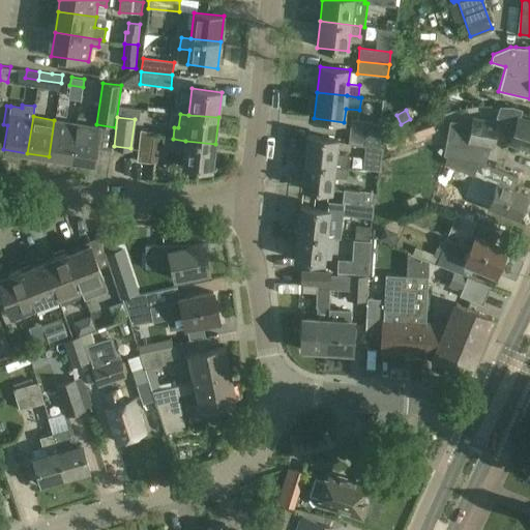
[(450,121),(444,156),(447,156),(478,163),(486,165),(491,147),(494,148),(499,122),(472,117),(471,124),(450,121)]
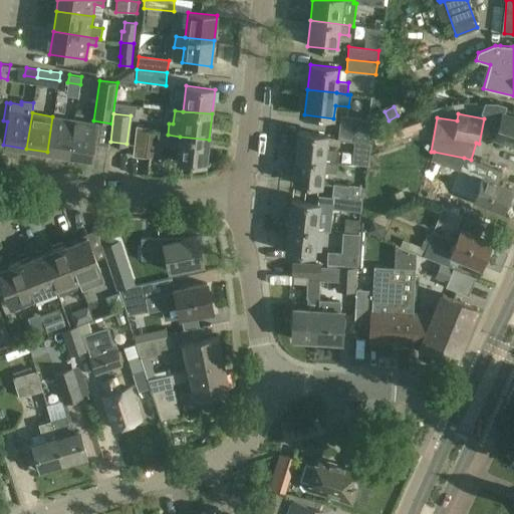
[(495,139),(513,145),(513,116),(503,113),(495,139)]
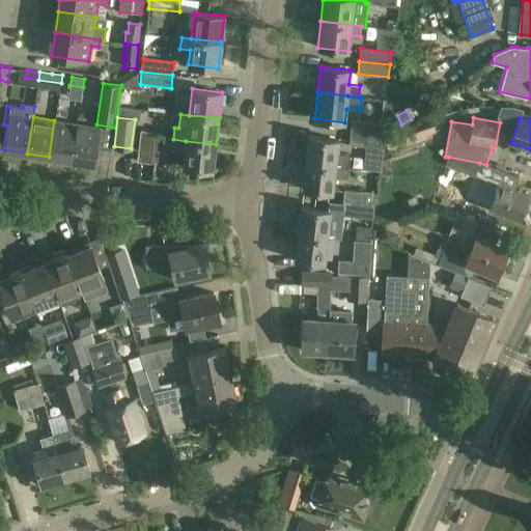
[(352,119),(351,132),(382,135),(383,122),(352,119)]
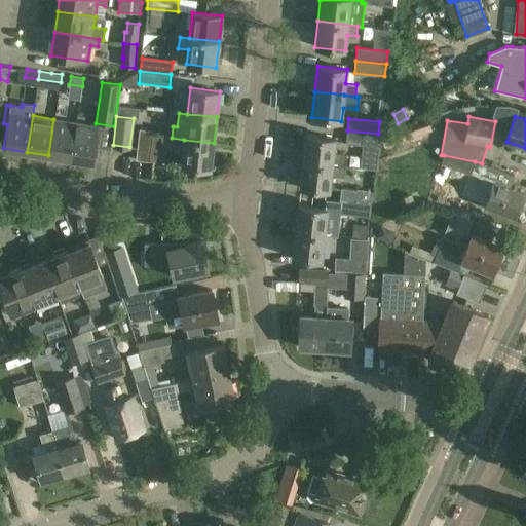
[(48,155),(71,159),(76,122),(53,119),(48,155)]
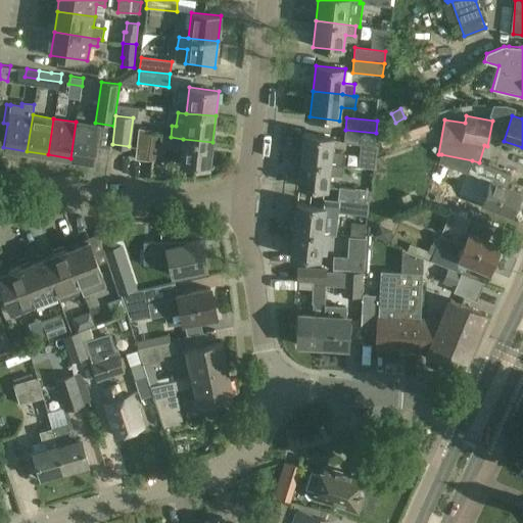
[(384,146),(429,130),(425,119),(381,135),(384,146)]
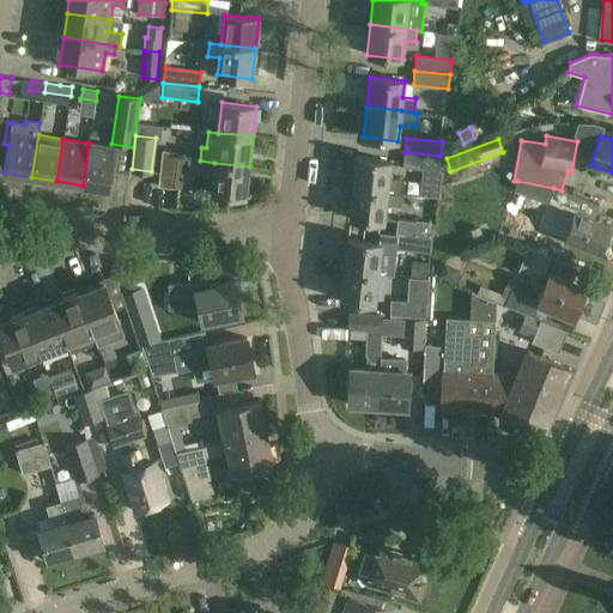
[(115,147),(89,143),(83,186),(109,189),(115,147)]
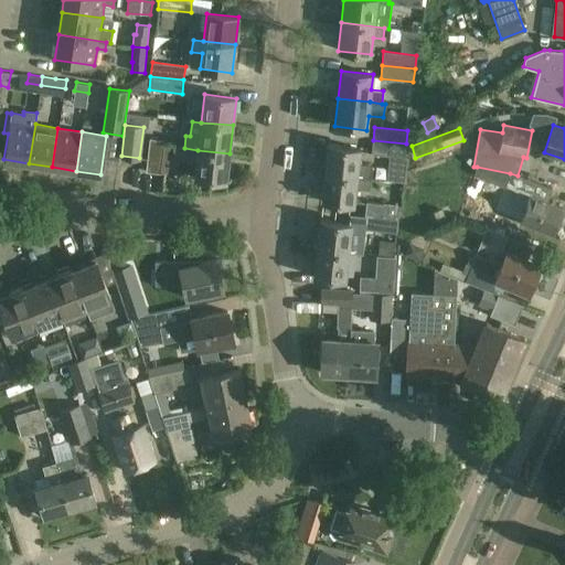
[(146,171),(159,173),(163,140),(150,138),(146,171)]
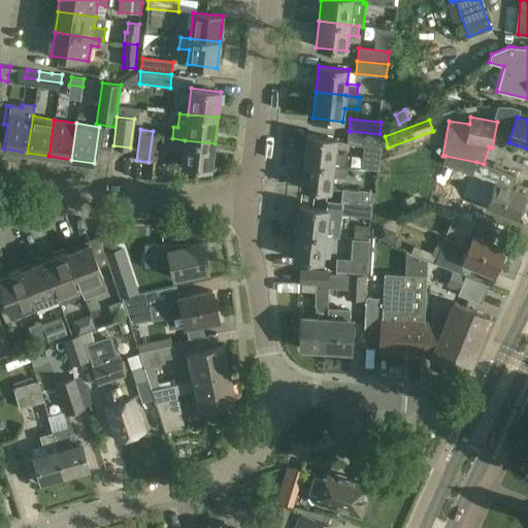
[(380,134),(349,131),(348,144),(364,145),(378,147),(380,134)]
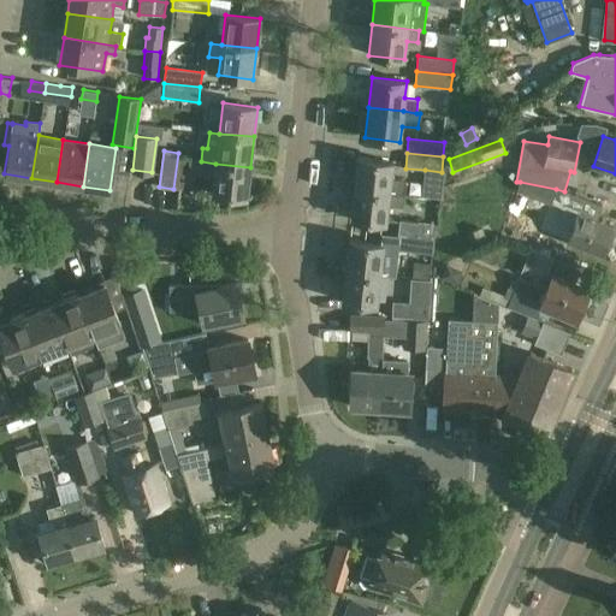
[(389,193),(402,194),(404,195),(406,181),(391,179),(392,163),(357,159),(355,189),(389,193)]
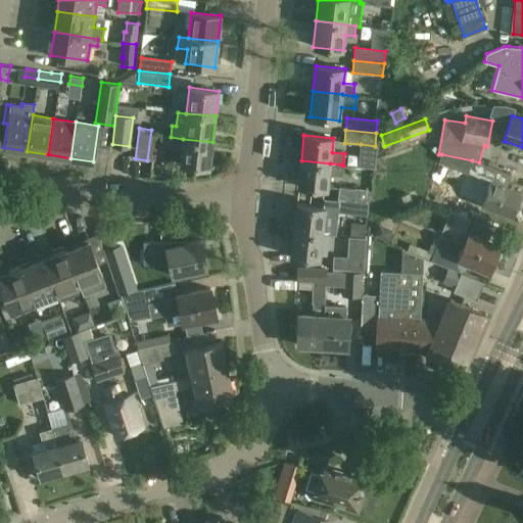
[(171,137),(161,136),(159,147),(169,148),(169,147),(182,149),(180,163),(209,168),(212,142),(183,139),(171,137)]
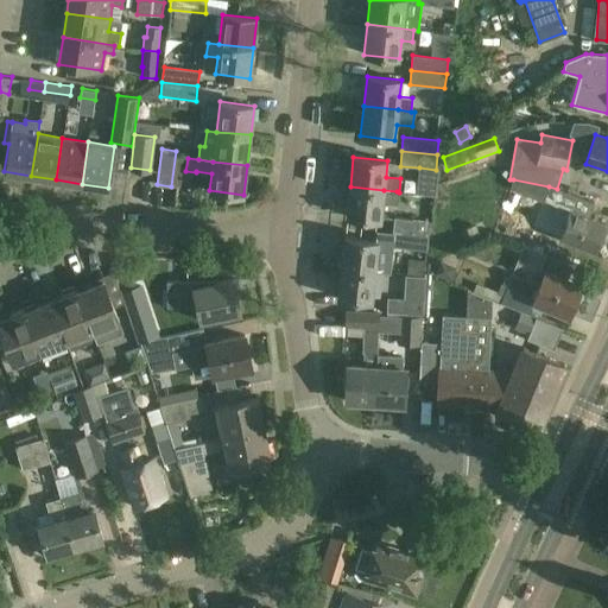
[(436,170),(419,168),(418,181),(436,183),(437,170),(436,170)]
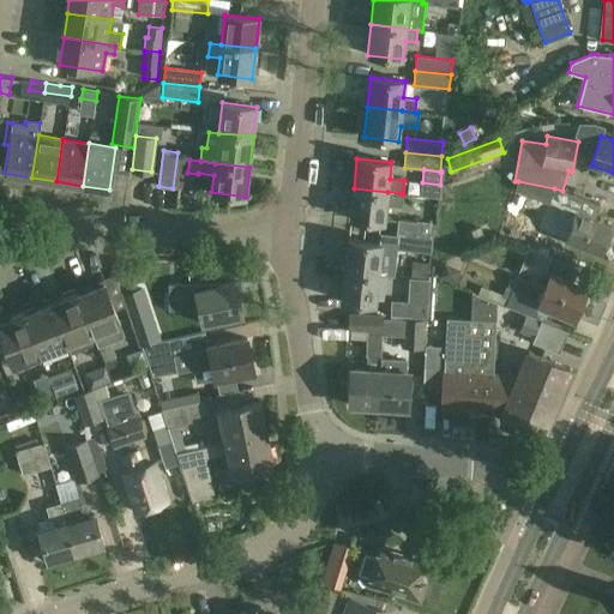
[(563,191),(518,181),(516,190),(548,204),(543,217),(553,222),(554,230),(558,238),(566,241),(600,253),(609,227),(572,211),(577,197),(561,191),(563,191)]
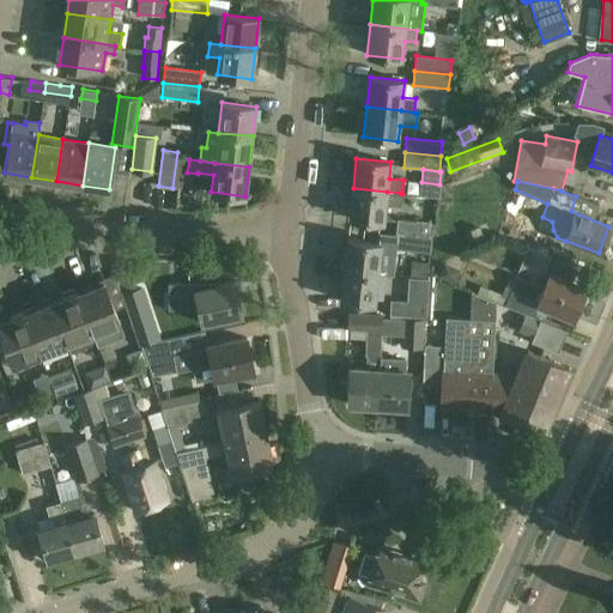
[(384,219),(398,219),(399,219),(400,193),(387,192),(353,188),(350,218),(384,222),(384,219)]
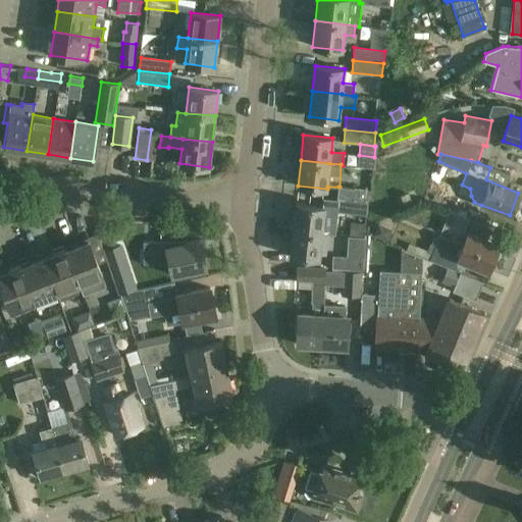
[(338,187),(337,199),(368,203),(369,191),(340,187),(338,187)]
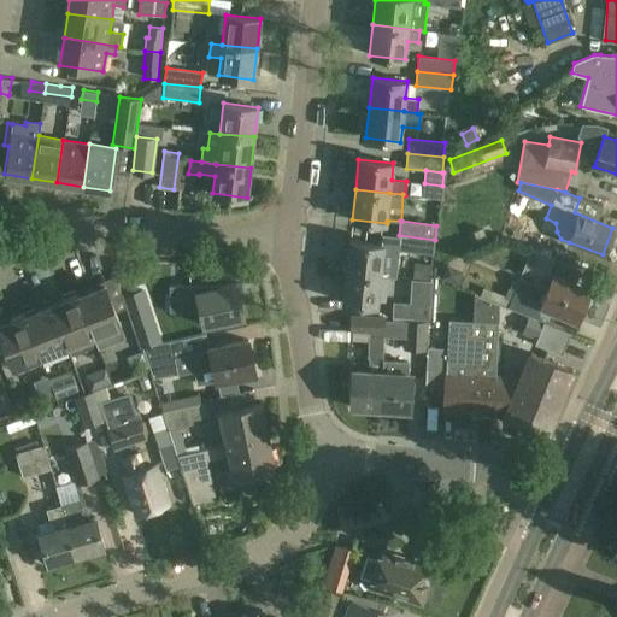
[(435,240),(399,235),(397,251),(434,254),(435,240)]
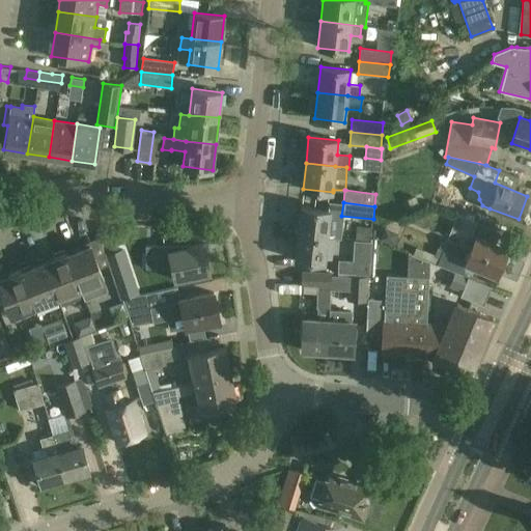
[(301,207),(298,233),(328,236),(340,239),(342,226),(330,225),(331,211),(301,207)]
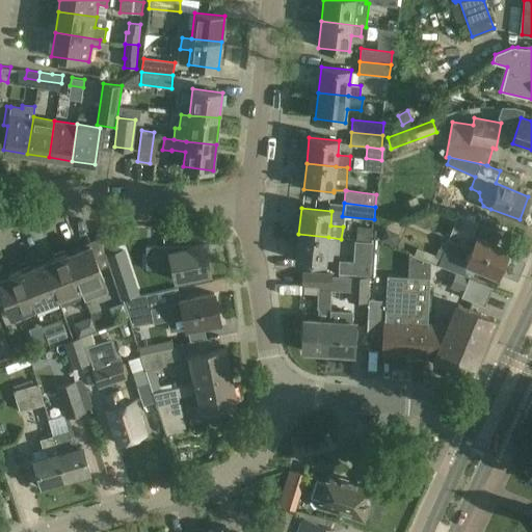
[(508,249),(473,235),(477,223),(457,216),(448,240),(472,249),(467,264),(497,276),(508,249)]
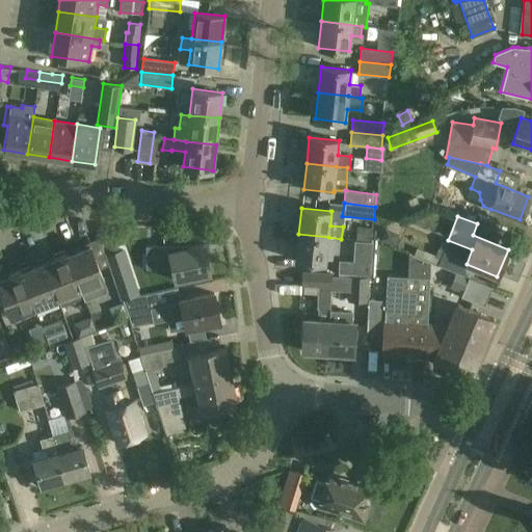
[(382,241),(397,247),(401,235),(387,230),(382,241)]
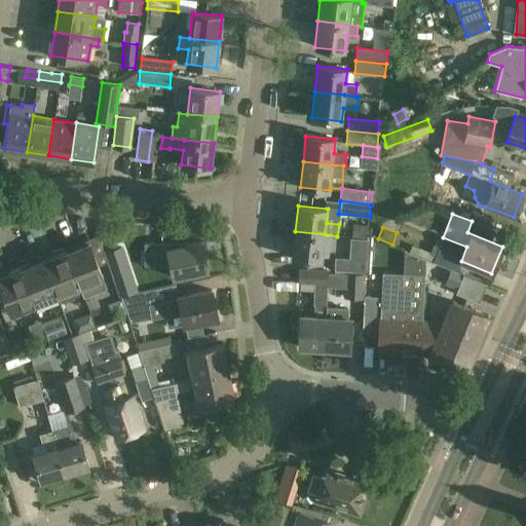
[(295,231),(294,243),(289,243),(288,256),(293,256),(292,258),(322,261),(325,234),(295,231)]
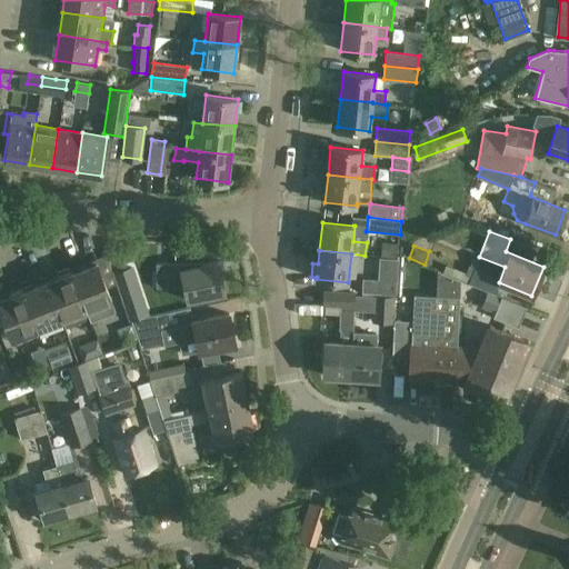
[(456,253),(450,266),(467,273),(472,261),(456,253)]
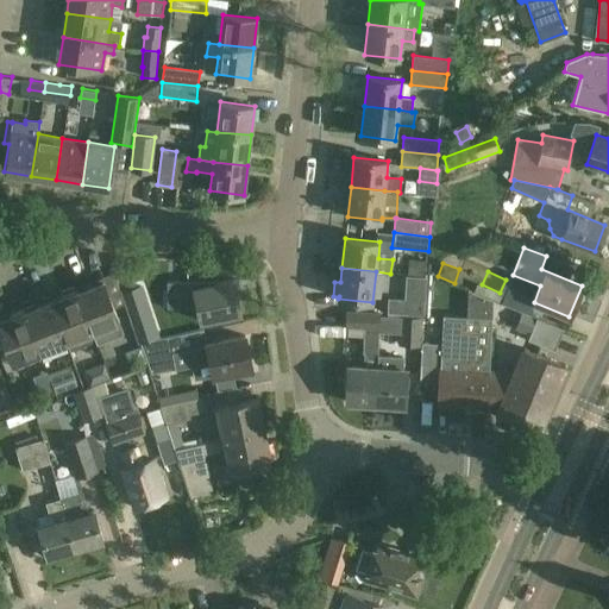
[(98,344),(124,333),(102,280),(74,290),(90,333),(93,333),(98,344)]
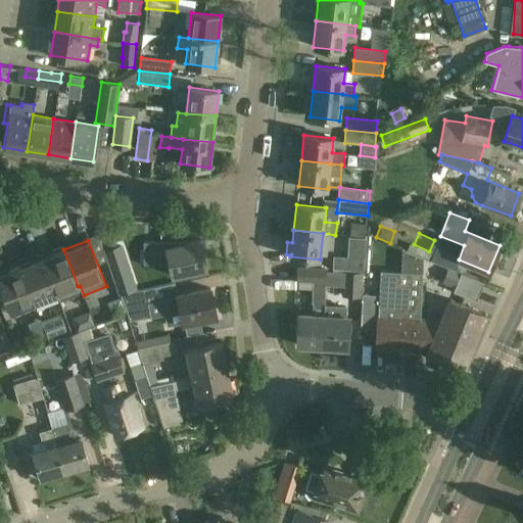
[(170,266),(172,276),(206,269),(200,241),(167,248),(165,243),(143,242),(143,266),(170,266)]
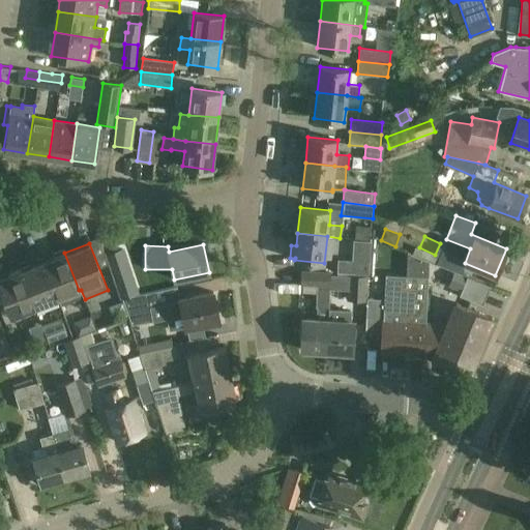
[(108,264),(110,270),(127,264),(122,247),(105,254),(108,264)]
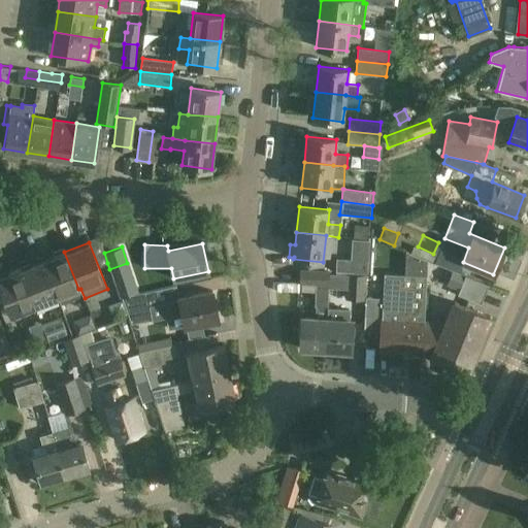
[(439,250),(434,263),(457,272),(462,259),(439,250)]
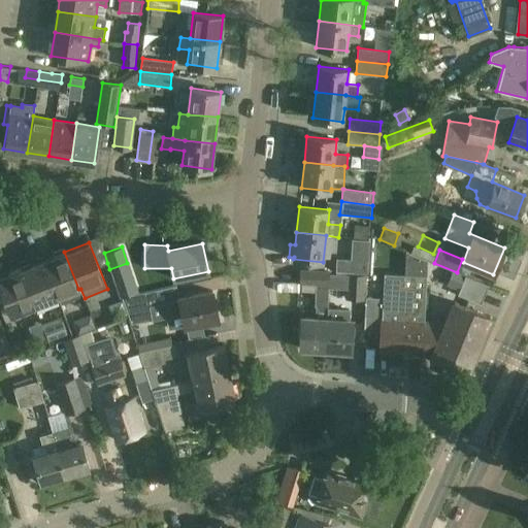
[(56,298),(78,289),(64,252),(42,261),(56,298)]
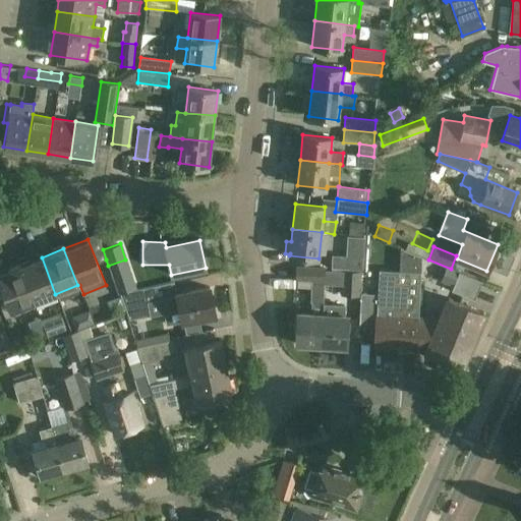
[(362,271),(362,257),(333,255),(332,269),(362,271)]
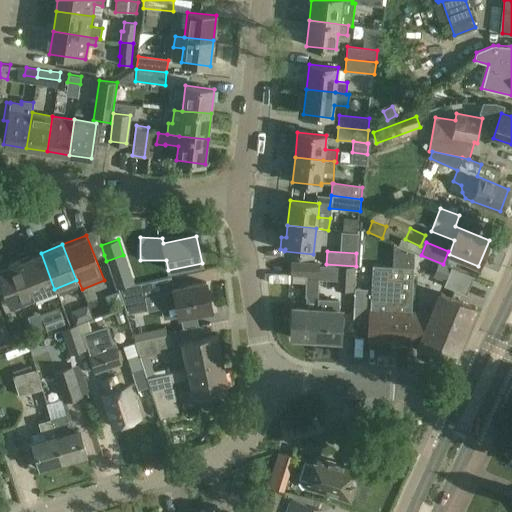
[(41,253),(18,261),(32,297),(54,289),(41,253)]
